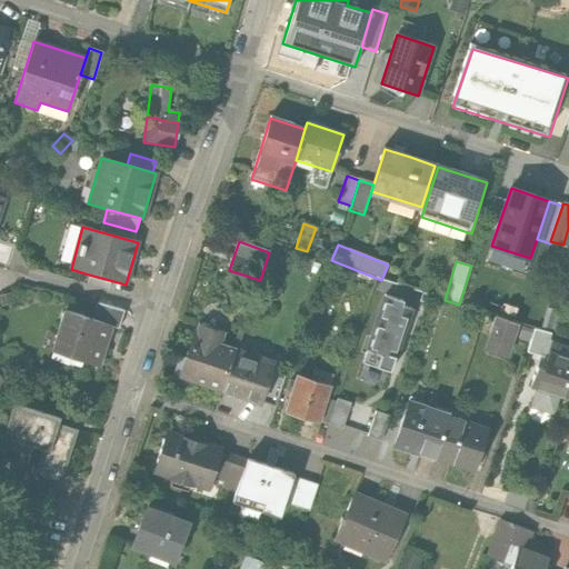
[(351,286),(355,275),(331,268),(328,279),(351,286)]
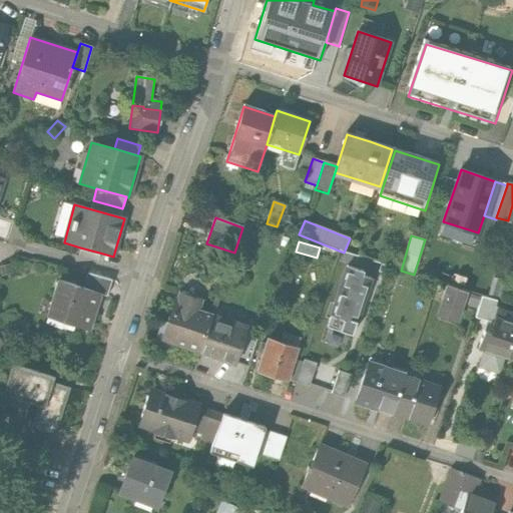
[(97,263),(99,252),(80,247),(78,258),(97,263)]
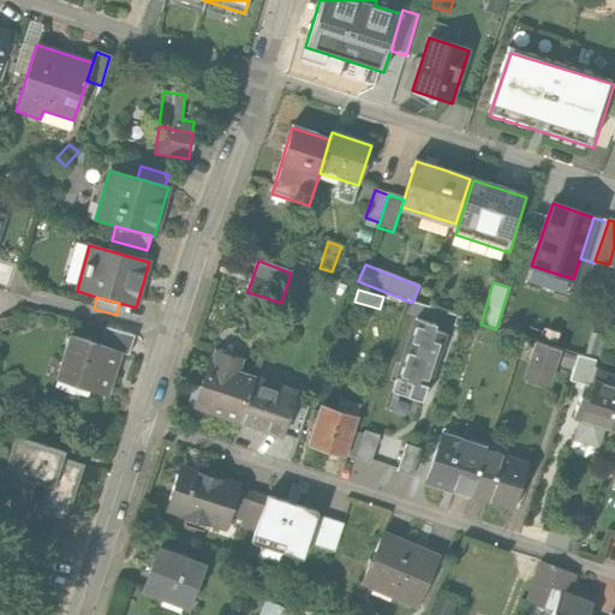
[(15,328),(11,318),(0,321),(0,323),(3,332),(15,328)]
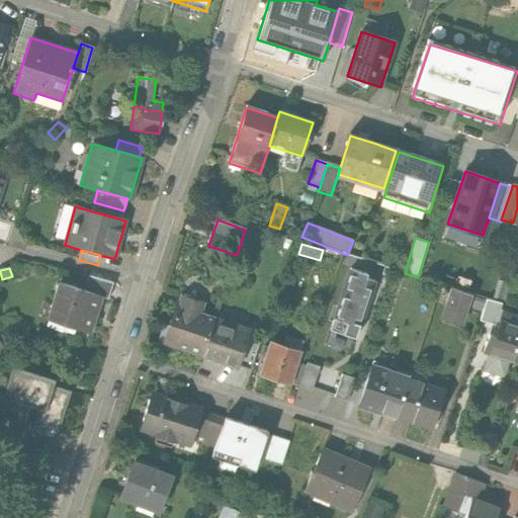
[(376,276),(349,268),(329,332),(357,341),(376,276)]
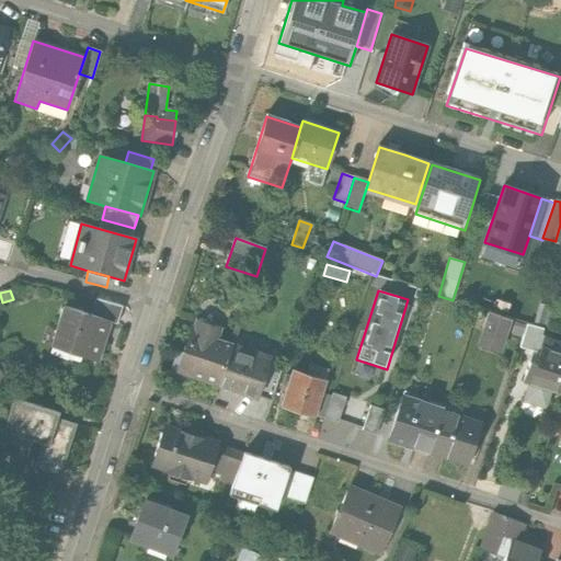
[(96,300),(91,316),(111,322),(116,324),(122,308),(96,300)]
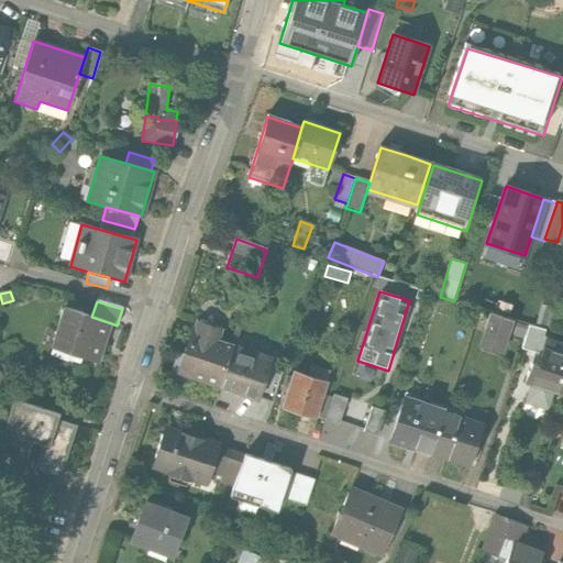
[(65,308),(52,348),(98,362),(111,323),(91,317),(65,308)]
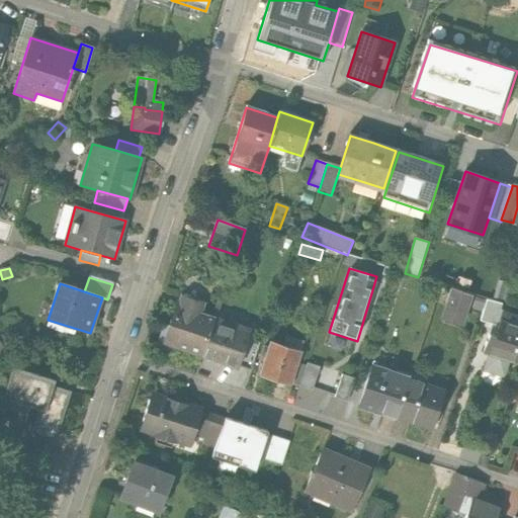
[(462,328),(472,295),(451,289),(441,321),(462,328)]
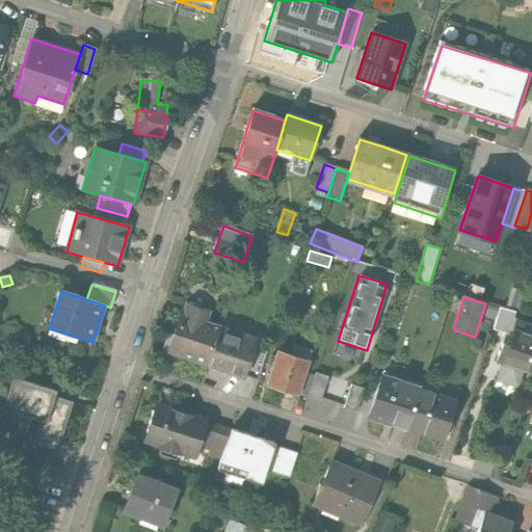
[(166,353),(208,367),(220,328),(206,323),(210,313),(186,304),(183,315),(180,314),(166,353)]
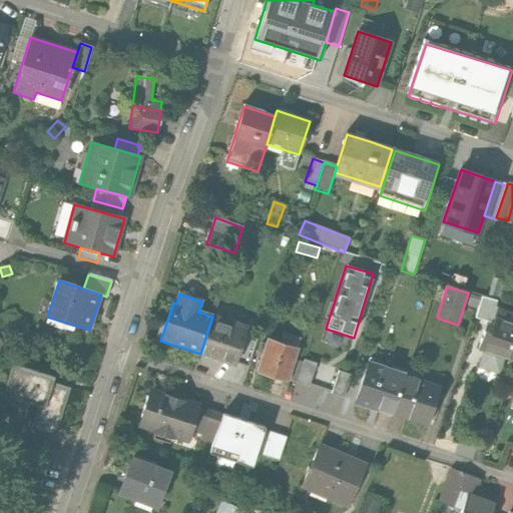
[(472,295),(468,306),(478,310),(482,298),(472,295)]
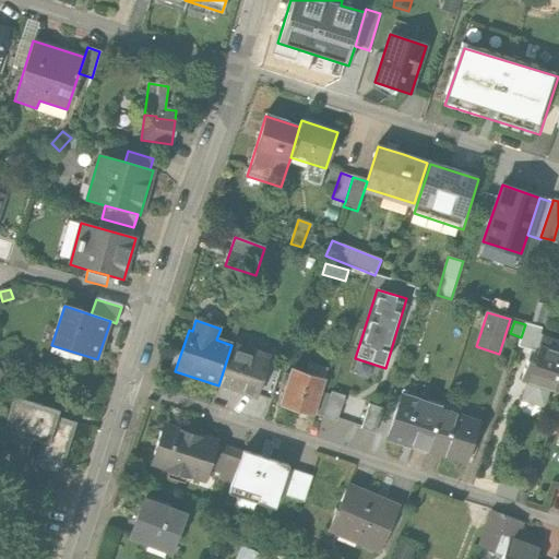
[(542,330),(525,324),(521,337),(519,347),(531,351),(532,348),(536,349),(542,330)]
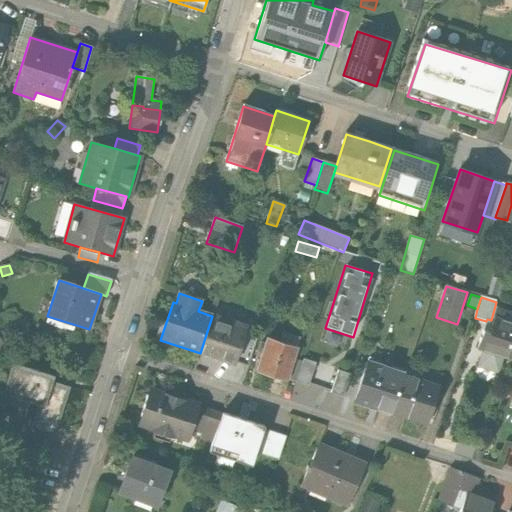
[(246,327),(212,316),(200,353),(234,365),(246,327)]
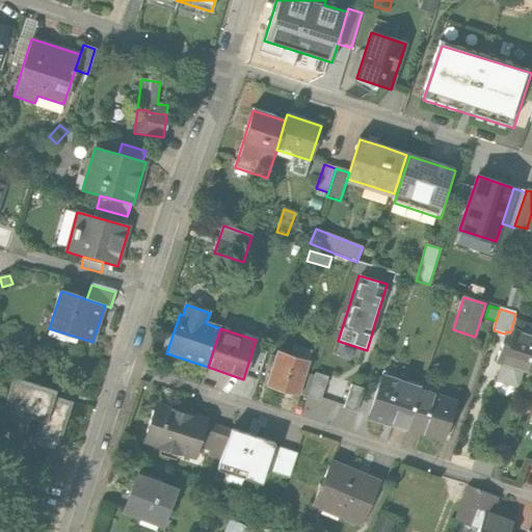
[(496,363),(501,365),(495,381),(516,389),(523,372),(531,374),(531,336),(513,330),(507,348),(501,346),(496,363)]
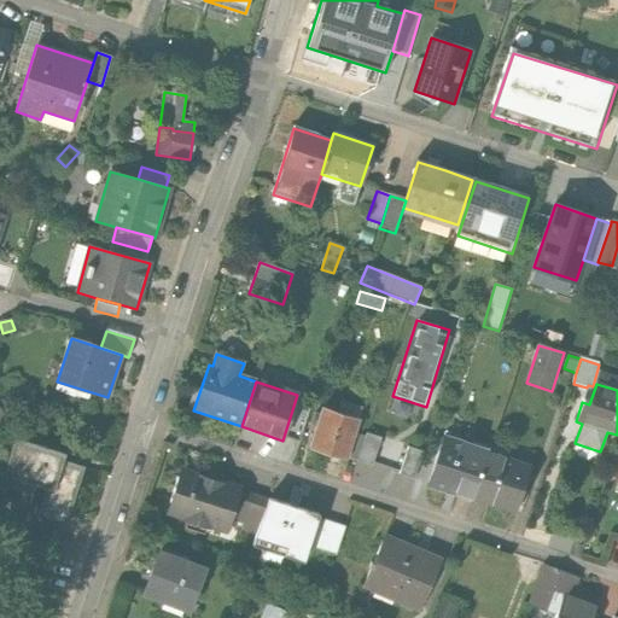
[(359,421),(324,410),(312,447),(345,459),(354,435),(359,421)]
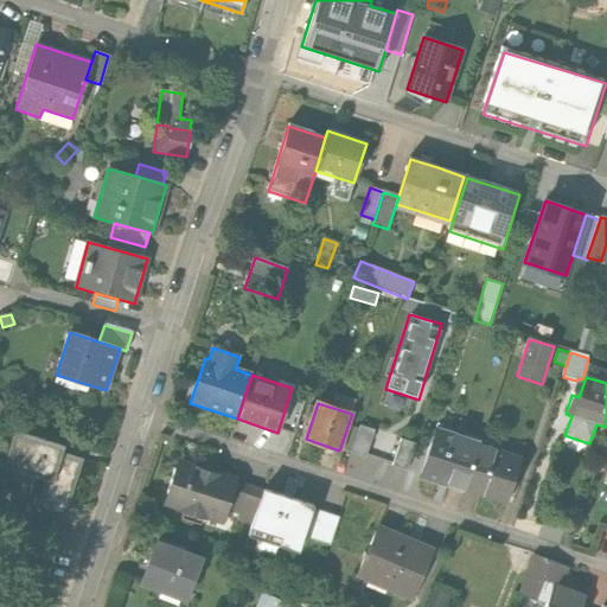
[(359,430),(347,427),(339,451),(351,454),(359,430)]
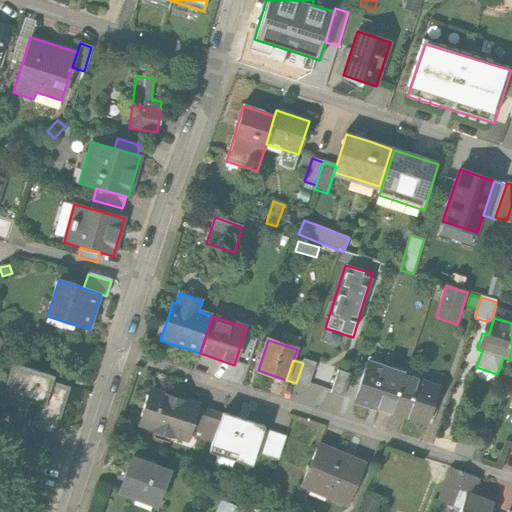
[(303,360),(303,363),(296,383),(307,387),(314,364),(303,360)]
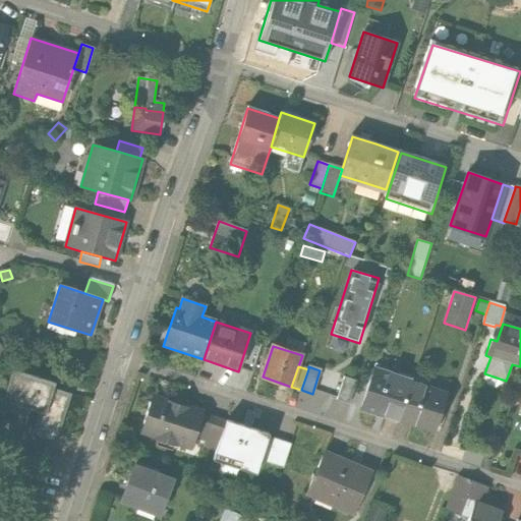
[(361,406),(398,417),(409,382),(373,370),(361,406)]
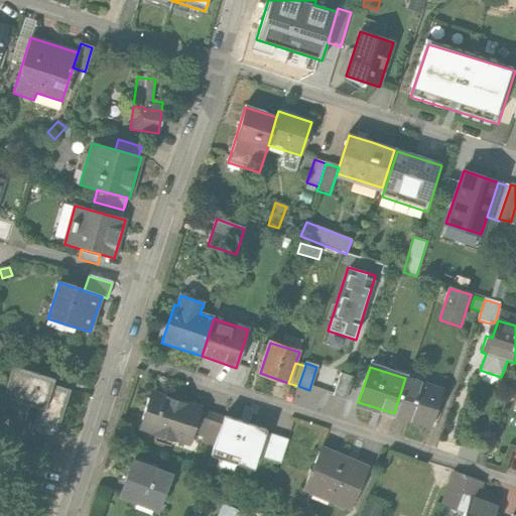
[(52,381),(12,368),(3,398),(39,409),(31,433),(53,440),(69,392),(50,386),(52,381)]
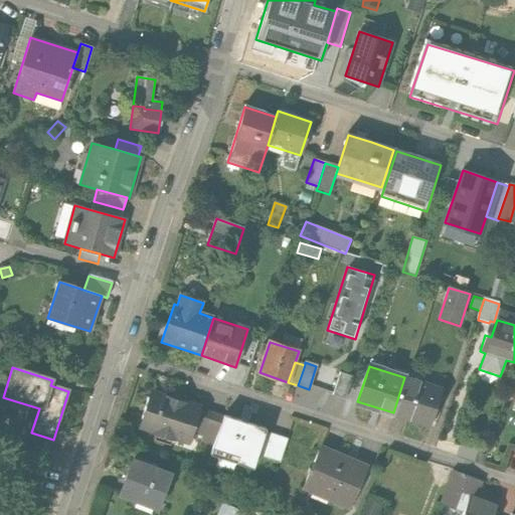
[(340,372),(340,375),(333,395),(344,399),(352,376),(340,372)]
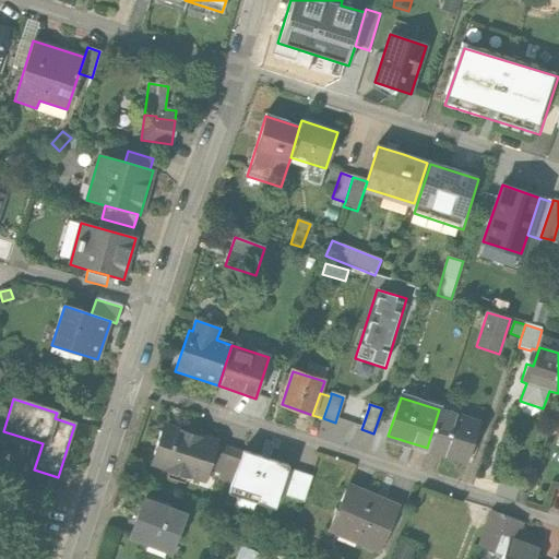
[(478,421),(439,409),(427,448),(465,461),(478,421)]
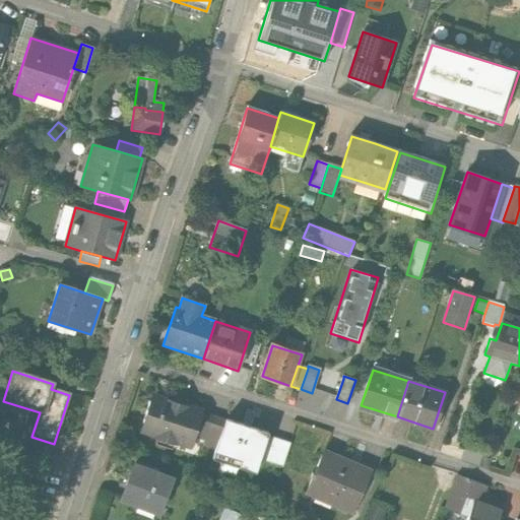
[(190,450),(192,443),(200,420),(203,412),(153,395),(140,434),(190,450)]
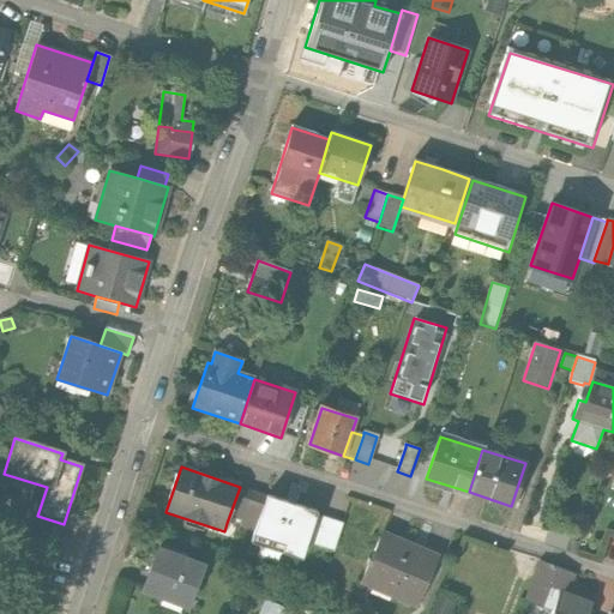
[(227,523),(254,533),(264,506),(236,497),(227,523)]
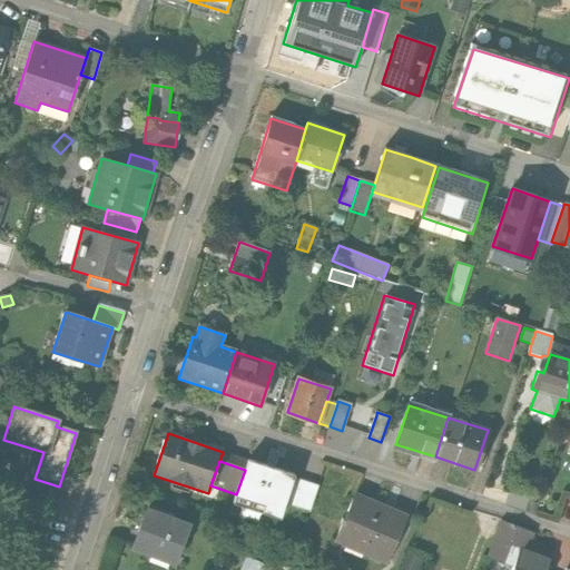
[(278,520),(293,477),(248,461),(245,470),(236,494),(233,504),(278,520)]
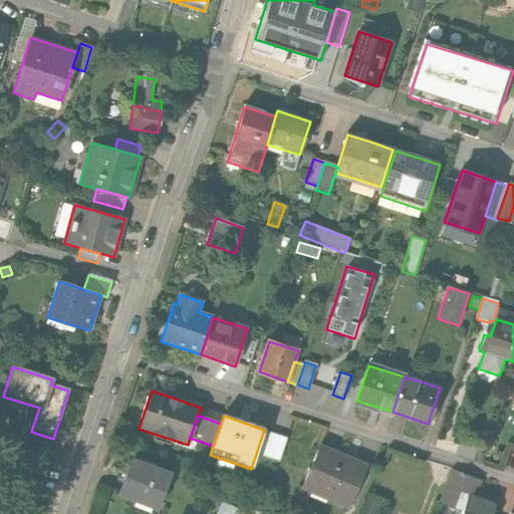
[(366,468),(321,448),(302,489),(347,509),(366,468)]
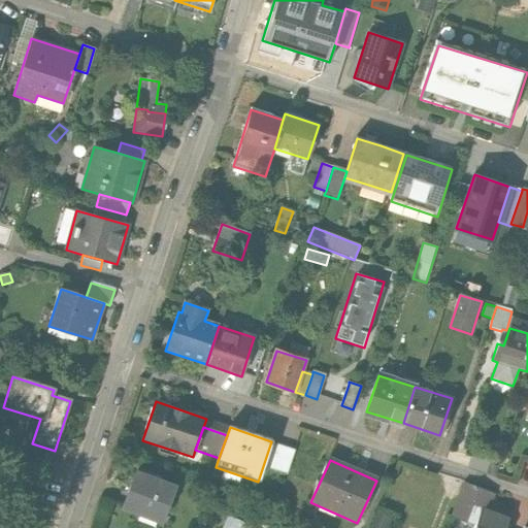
[(176,489),(136,472),(121,509),(161,526),(176,489)]
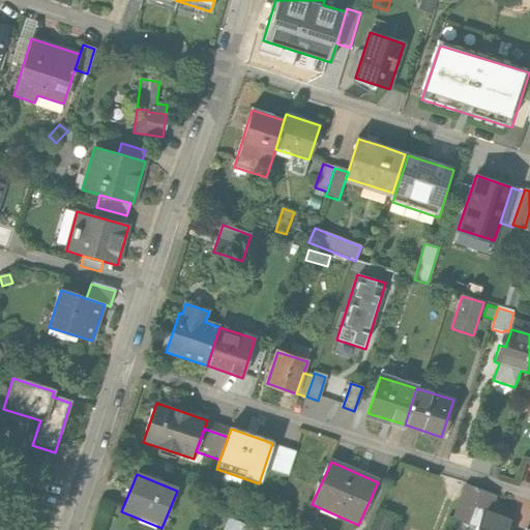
[(467,486),(453,519),(476,528),(483,511),(490,513),(497,497),(467,486)]
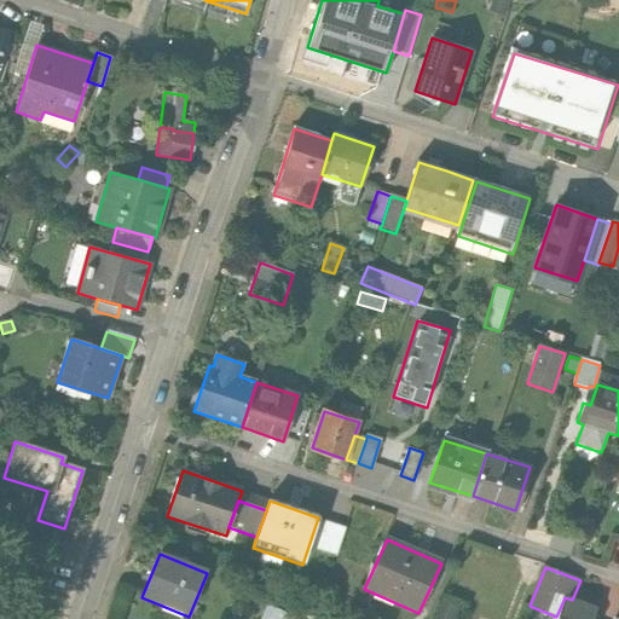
[(572,600),(565,597),(556,617),(555,618),(591,618),(596,609),(572,600)]
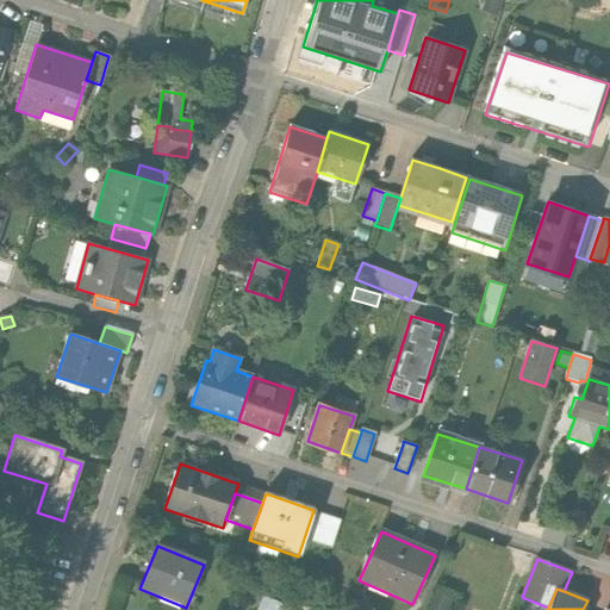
[(447,609),(452,601),(436,595),(429,609),(447,609)]
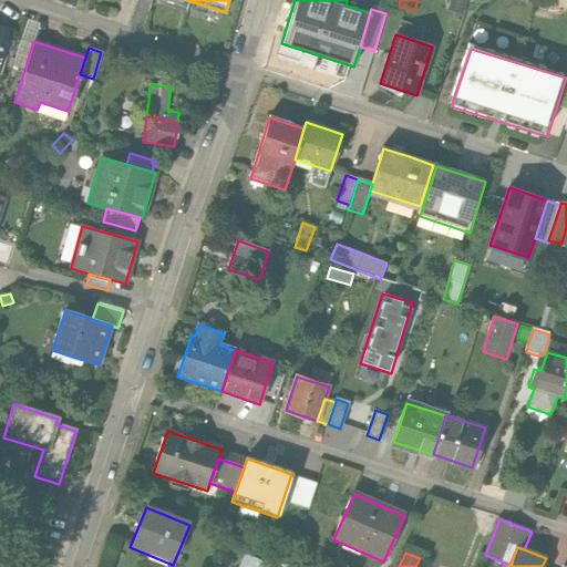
[(265,566),(266,565),(245,556),(239,566),(265,566)]
